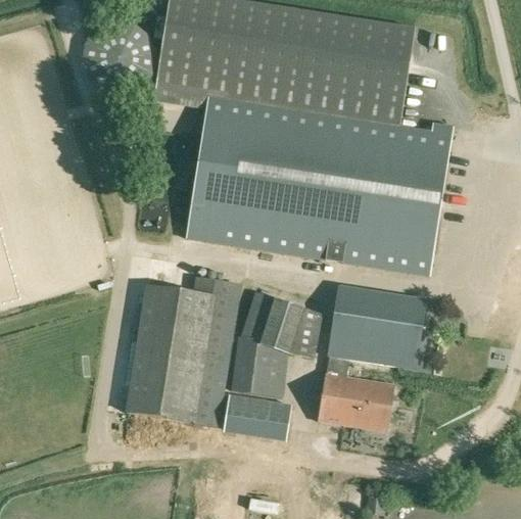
[(398,125),(414,27),(239,0),(167,0),(154,87),(207,94),(185,237),(428,274),(451,125),(432,122),(431,130),(398,125)]
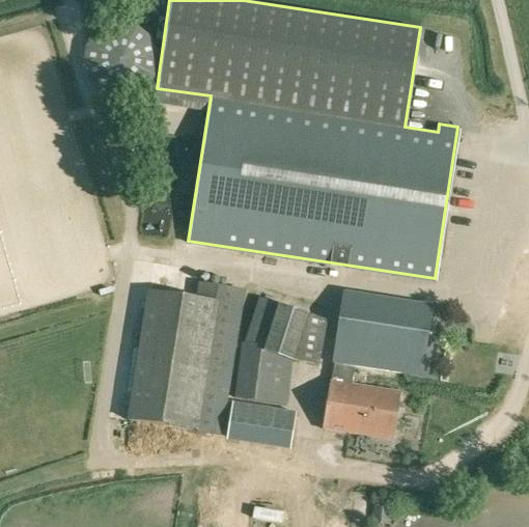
[(129,18),(131,29),(155,24),(151,12),(129,18)]
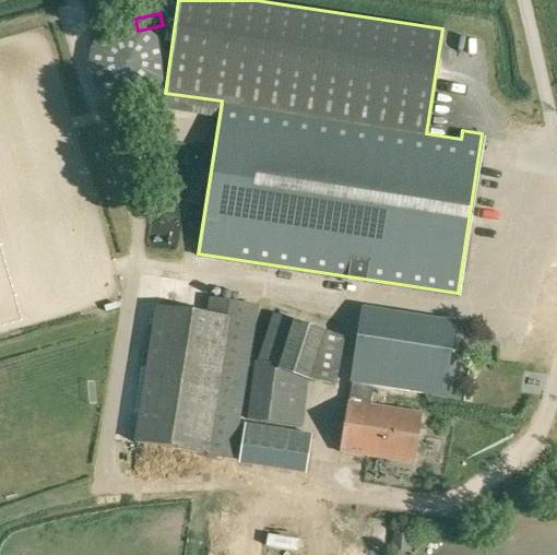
[(153,302),(131,438),(206,450),(221,355),(226,314),(228,297),(209,295),(206,310),(153,302)]
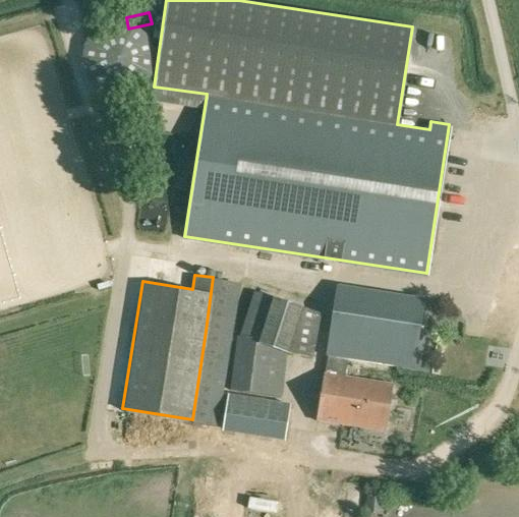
[(345,356),(395,364),(395,363),(397,351),(413,354),(422,297),(422,295),(337,282),(326,353),(345,356)]
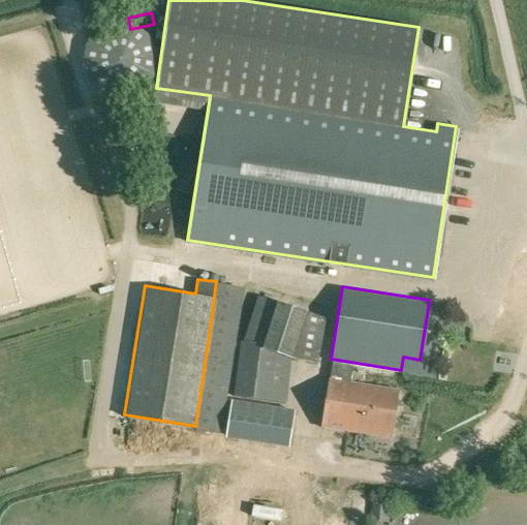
[(242,338),(235,393),(252,395),(285,400),(290,356),(316,361),(326,315),(305,310),(276,300),(258,295),(245,339),(242,338)]
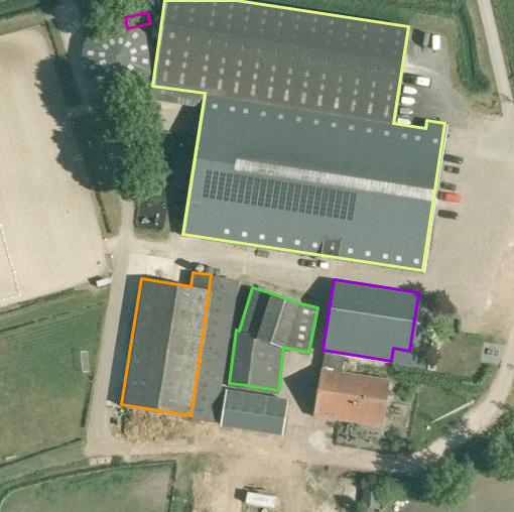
[(339,371),(342,353),(323,350),(312,414),(380,424),(387,378),(339,371)]
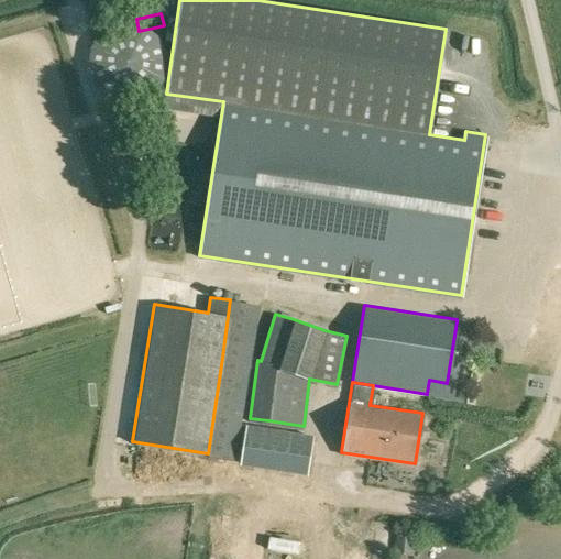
[(262,463),(264,446),(309,452),(311,435),(244,425),(239,460),(262,463)]
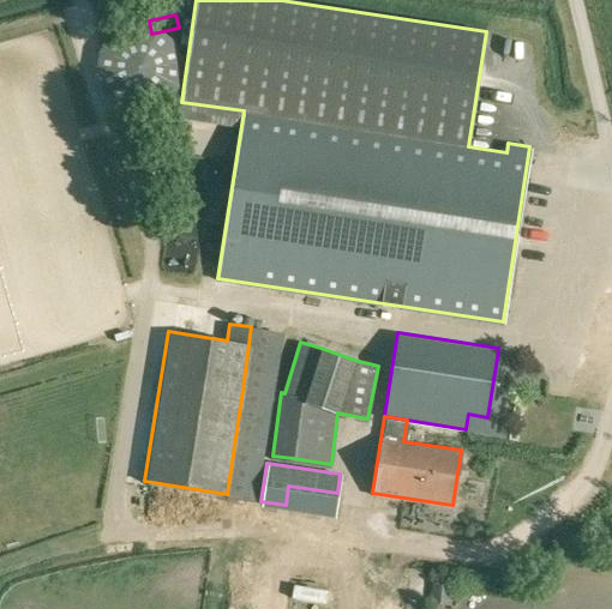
[(323,608),(330,565),(233,550),(225,608),(323,608)]
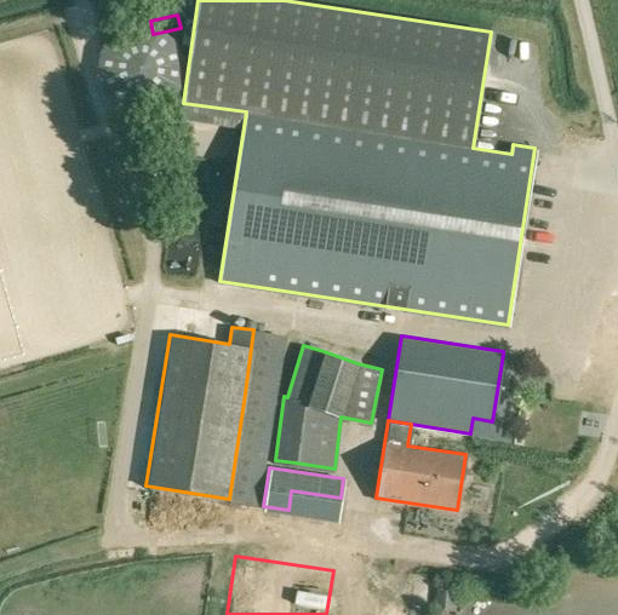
[(455,608),(456,579),(434,578),(433,608),(455,608)]
